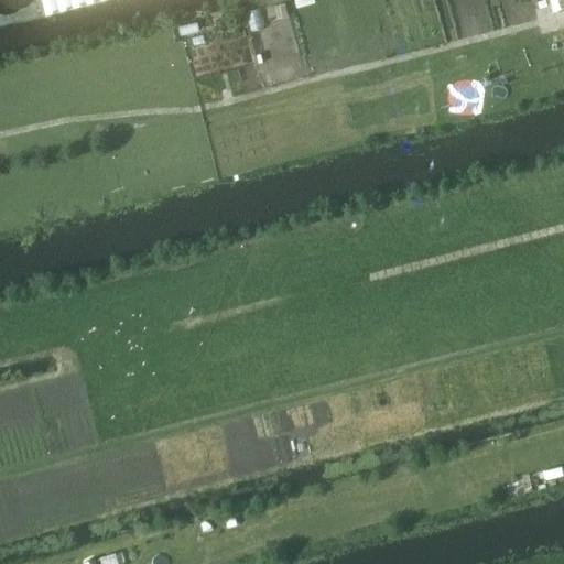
[(42,0),(46,14),(98,0),(42,0)]
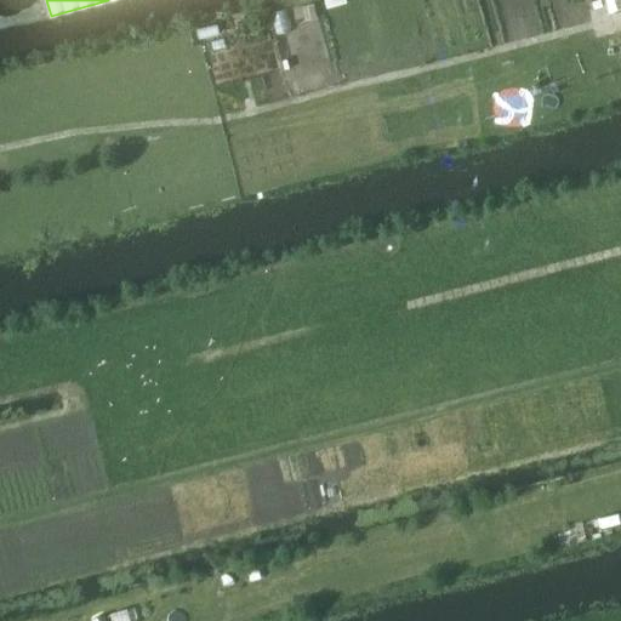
[(620,0),(607,0),(611,16),(620,12),(620,0)]
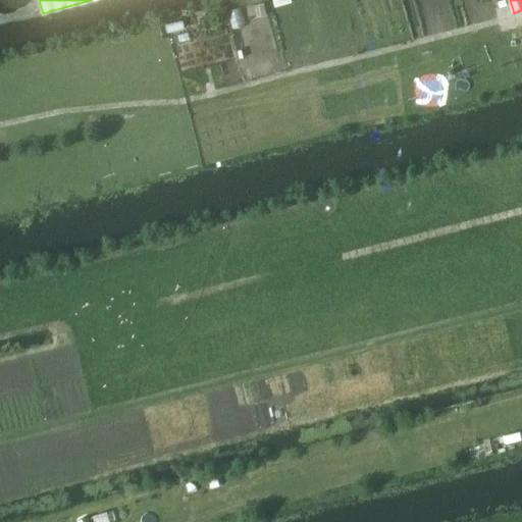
[(229,2),(223,4),(225,12),(231,10),(229,2)]
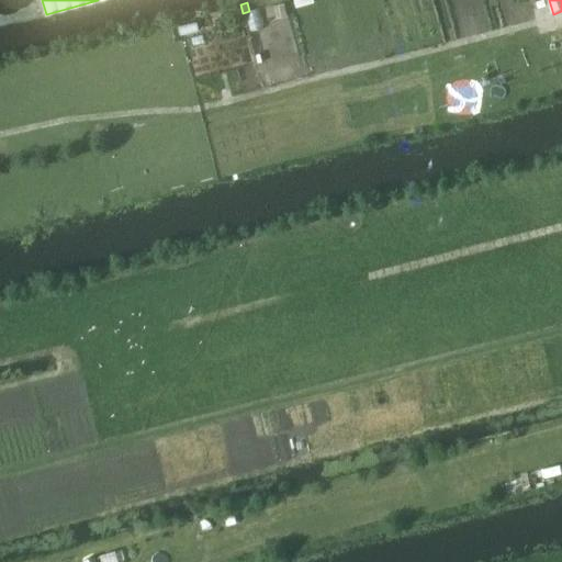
[(283,4),(272,7),(276,20),(287,17),(283,4)]
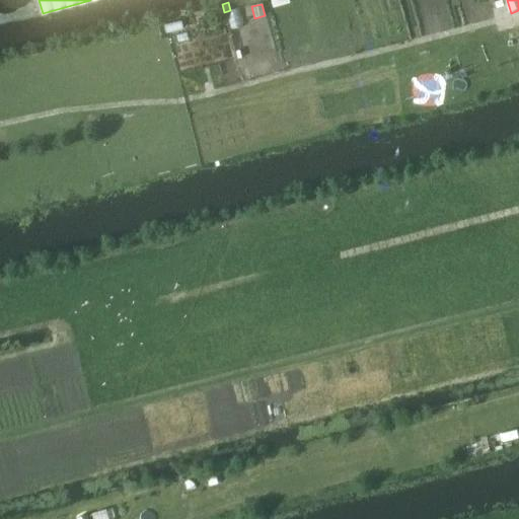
[(183,19),(176,21),(178,28),(186,26),(183,19)]
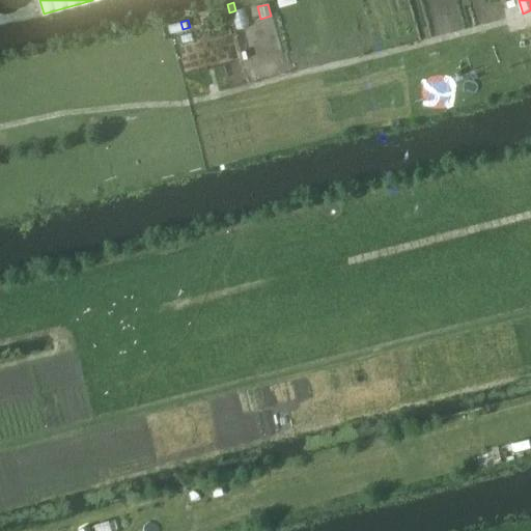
[(192,501),(200,499),(200,497),(193,492),(190,493),(192,501)]
